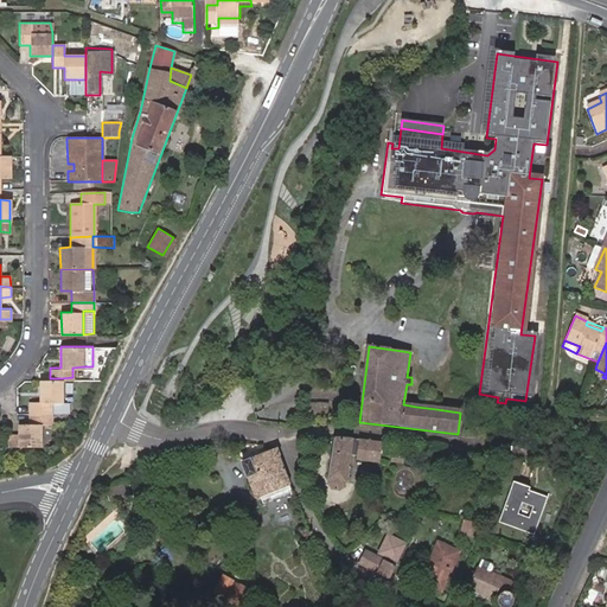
[(50,378),(39,378),(39,400),(29,400),(29,411),(51,411),(51,400),(62,400),(61,378),(50,378)]
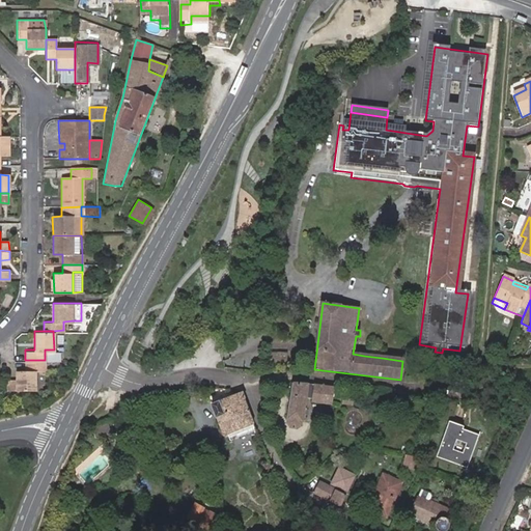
[(365,350),(364,356),(382,358),(383,352),(380,347),(369,346),(365,350)]
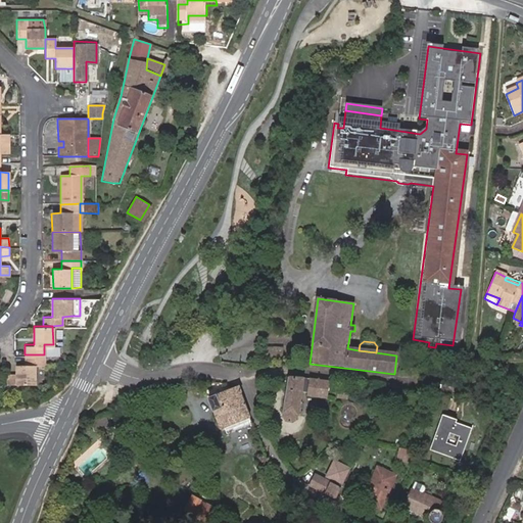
[(282,346),(267,345),(266,359),(282,360),(282,346)]
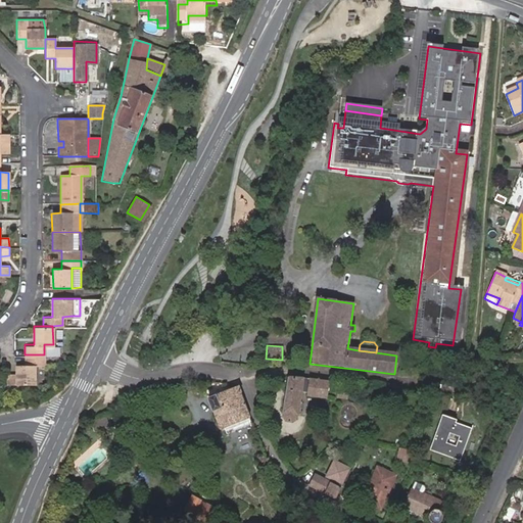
[(44,354),(25,354),(25,364),(15,364),(15,373),(7,374),(7,383),(35,382),(34,364),(44,364),(44,354)]
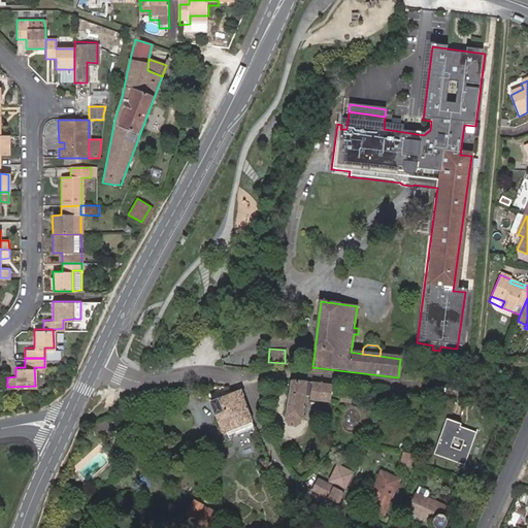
[(304,383),(290,382),(286,417),(288,418),(287,422),(290,426),(296,427),(299,423),(299,419),(301,419),(303,394),(304,383)]
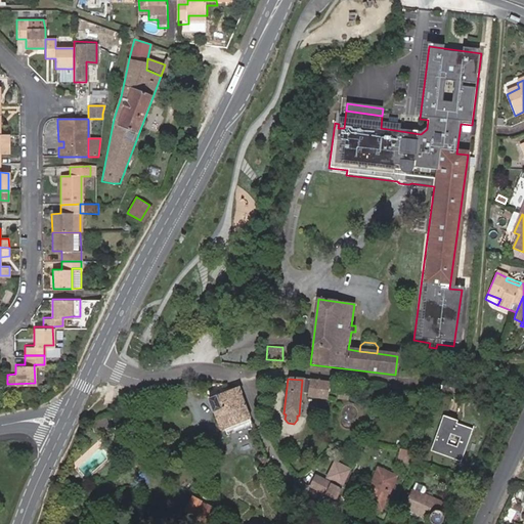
[(329,382),(302,380),(301,391),(308,392),(308,395),(328,397),(329,382)]
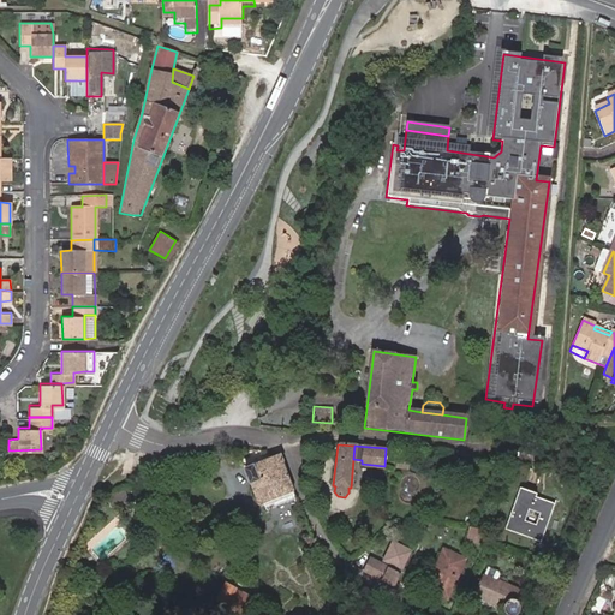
[(291,493),(293,491),(280,457),(245,470),(251,487),(257,484),(263,502),(291,493)]
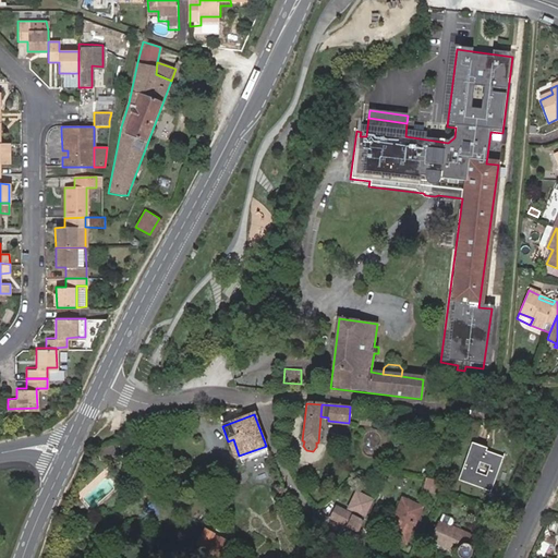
[(233,439),(228,441),(234,458),(239,456),(233,439)]
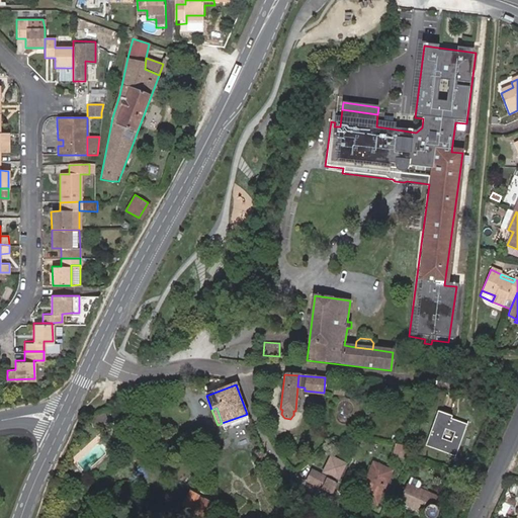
[(468,426),(451,419),(453,416),(441,411),(428,447),(456,457),(468,426)]
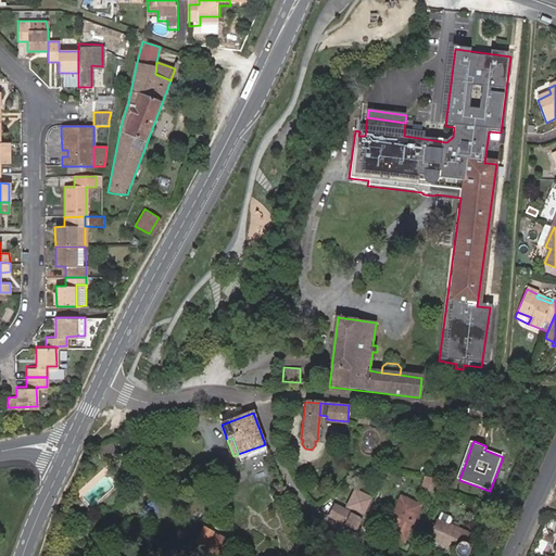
[(263,445),(238,454),(241,463),(266,454),(263,445)]
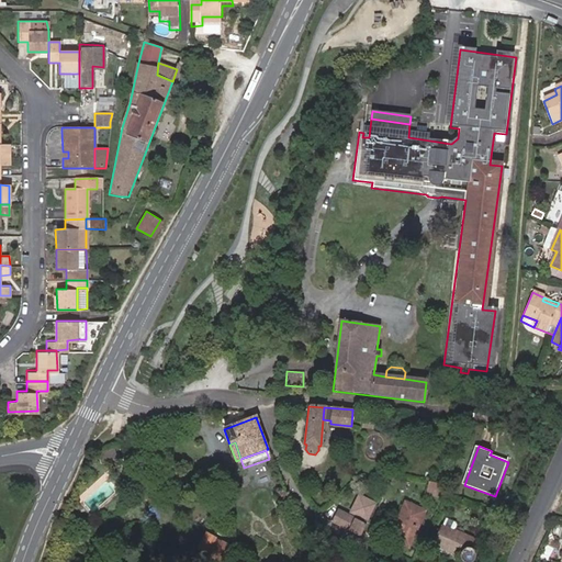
[(431,485),(428,497),(445,501),(447,489),(431,485)]
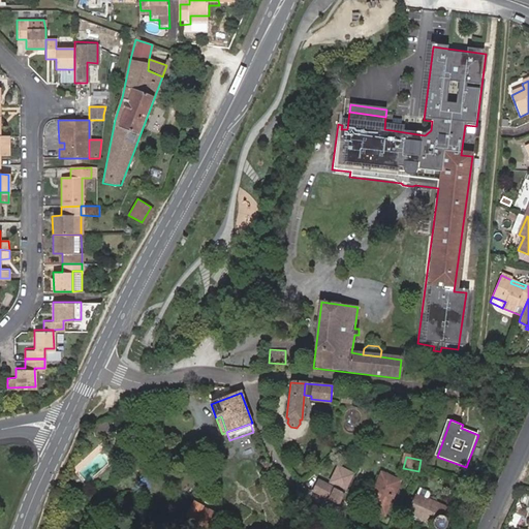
[(355,472),(342,466),(334,484),(336,485),(334,489),(342,493),(336,503),(340,505),(355,472)]
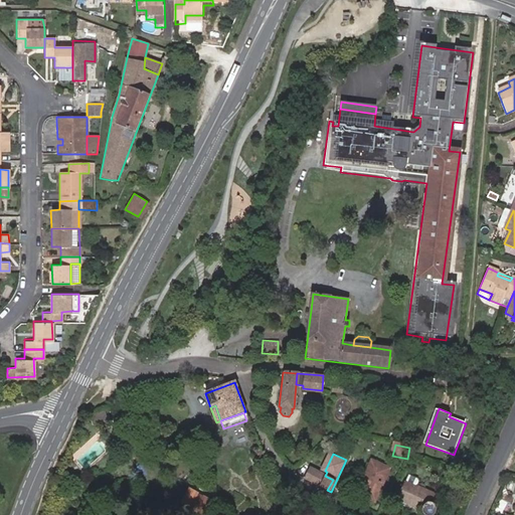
[(358,493),(376,502),(393,472),(375,462),(358,493)]
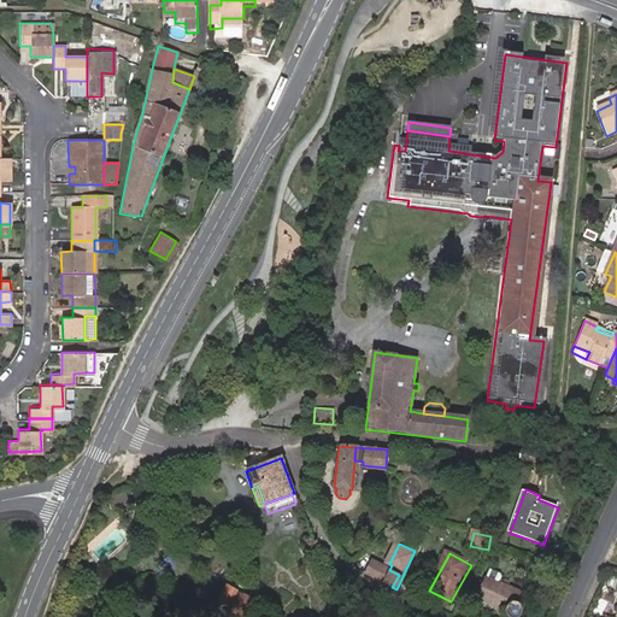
[(372,560),(371,563),(365,574),(392,587),(399,575),(389,570),(372,560)]
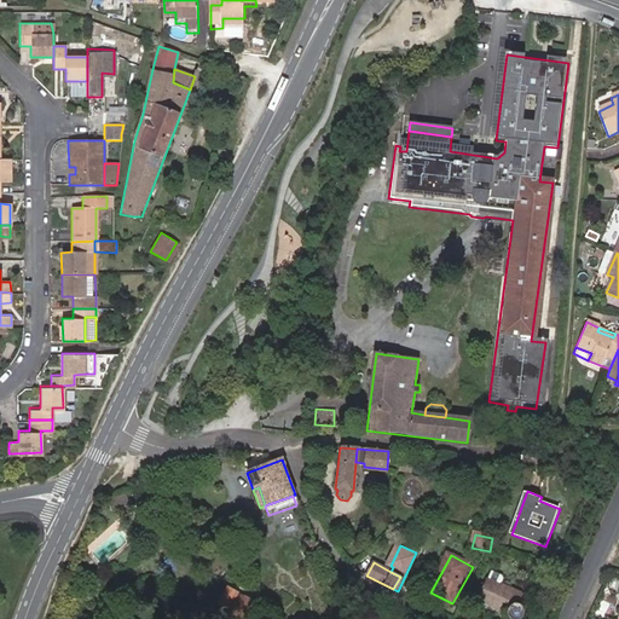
[(521,602),(524,596),(498,583),(495,589),(489,601),(487,602),(514,617),(514,618),(527,618),(528,615),(531,613),(532,612),(530,606),(521,602)]
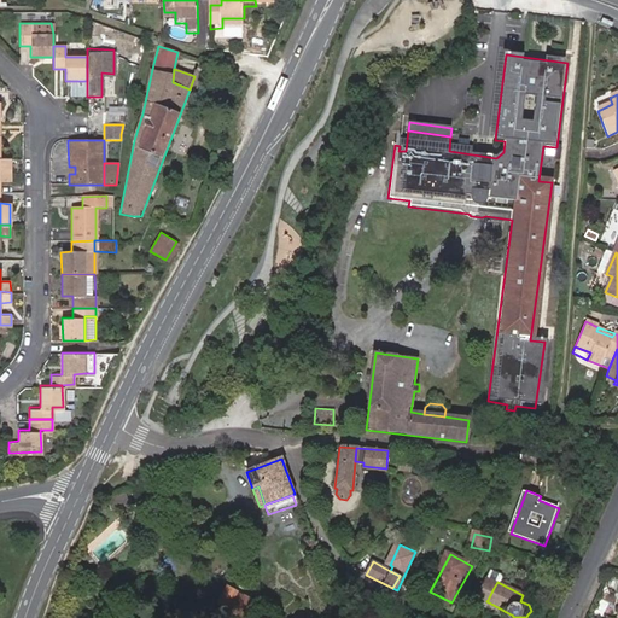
[(482,598),(488,600),(494,588),(489,584),(482,598)]
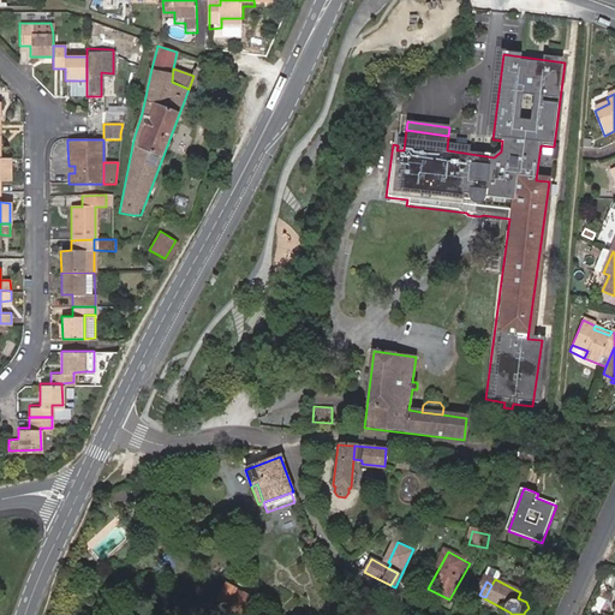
[(238,614),(243,614),(254,599),(225,583),(214,599),(238,614)]
